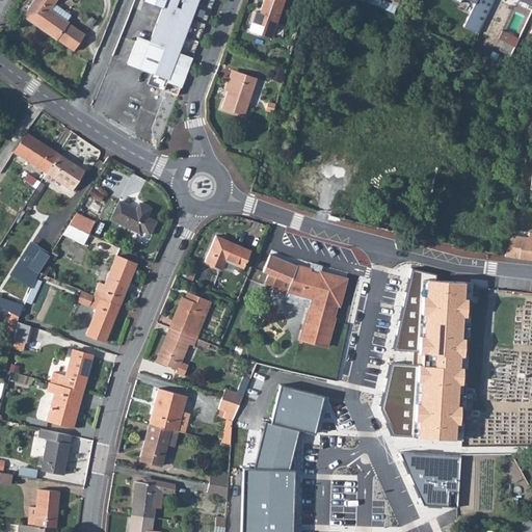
[(54,0),(31,0),(22,14),(73,50),(84,33),(65,21),(70,14),(53,2),(54,0)]
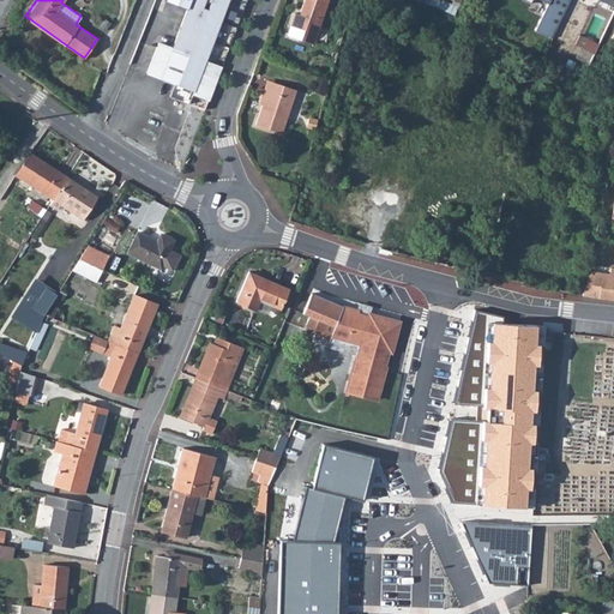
[(154,58),(148,76),(175,84),(169,98),(206,112),(211,100),(193,94),(208,60),(228,0),(163,0),(164,0),(188,10),(175,48),(160,42),(154,58)]
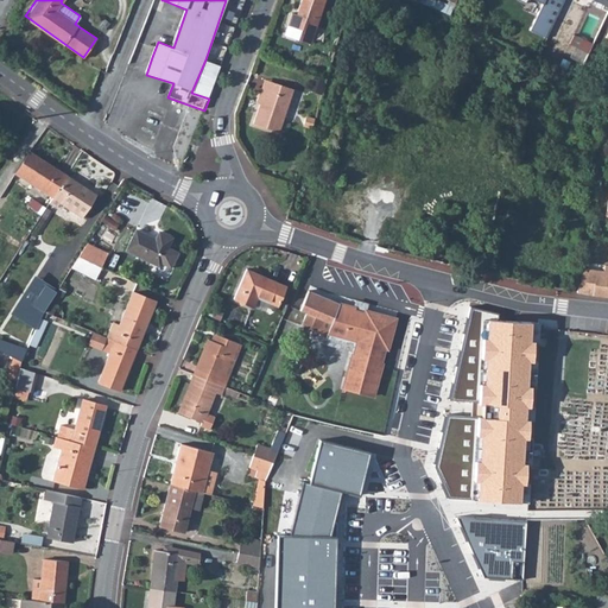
[(303,29),(299,39),(312,44),(325,0),(302,0),(297,13),(293,12),(290,25),(303,29)]
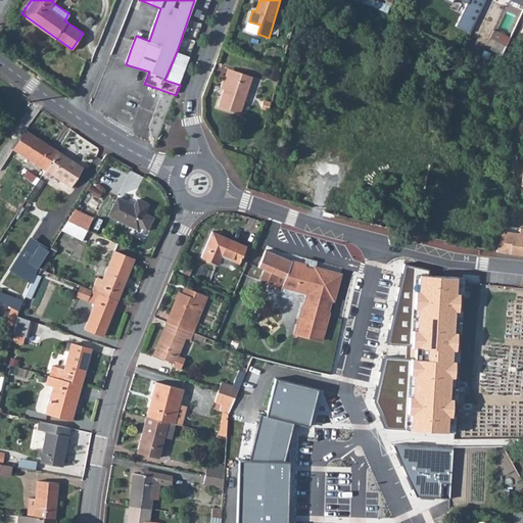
[(369,0),(351,0),(368,6),(386,13),(389,8),(369,0)]
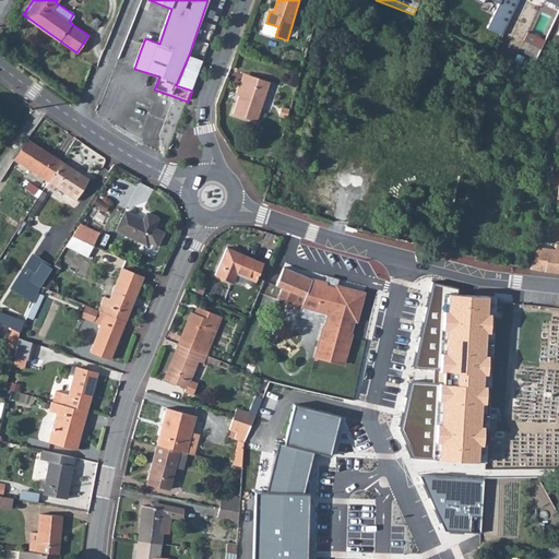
[(475,0),(483,3),(484,0),(492,0),(497,2),(485,30),(502,37),(519,0),(475,0)]
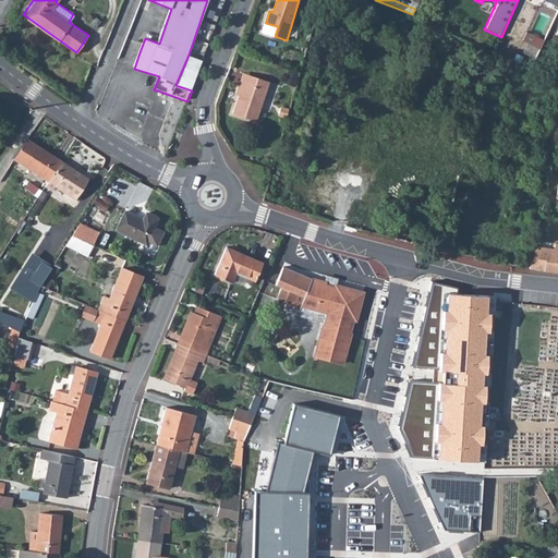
[(263,33),(275,36),(277,26),(266,24),(263,33)]
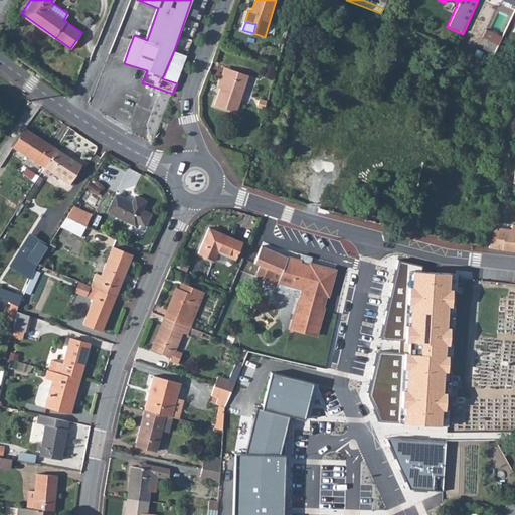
[(162,78),(177,83),(188,56),(174,50),(162,78)]
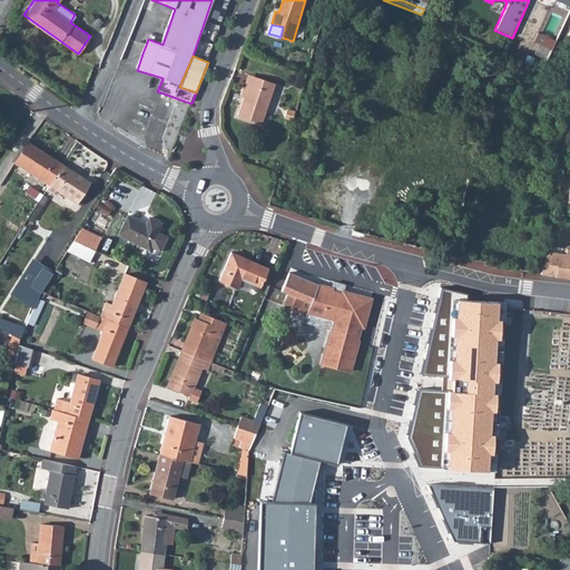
[(259,86),(262,79),(248,75),(242,96),(244,97),(248,84),(259,86)]
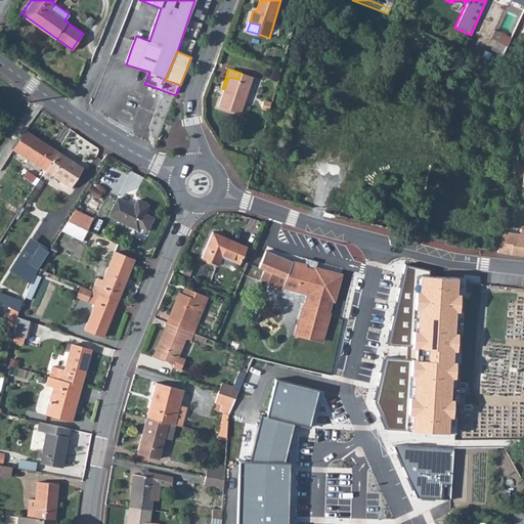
[(253,76),(241,73),(238,79),(228,77),(224,89),(219,105),(241,114),(253,76)]
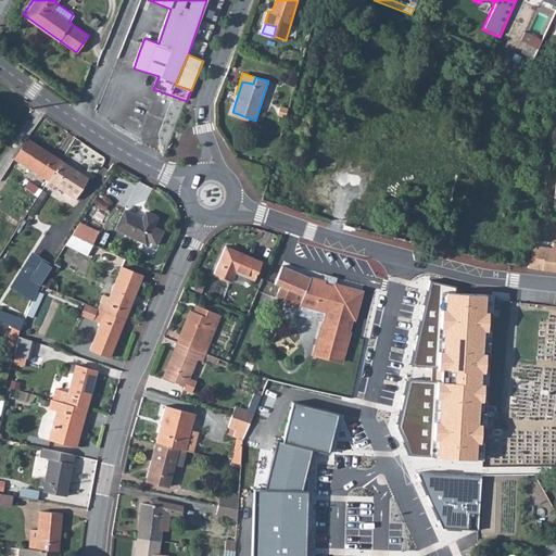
[(29,139),(16,160),(51,182),(64,162),(29,139)]
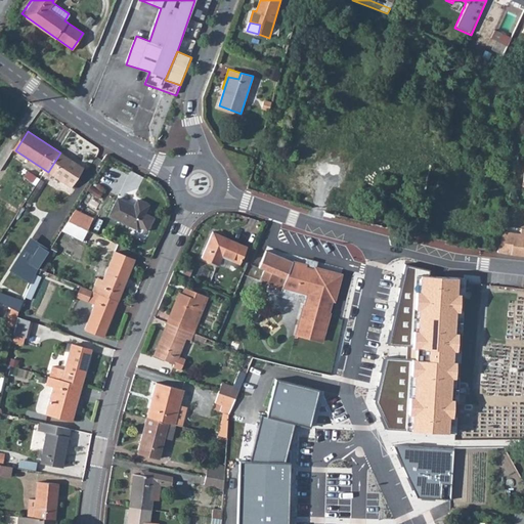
[(60,153),(48,172),(45,177),(51,180),(53,176),(73,188),(85,169),(60,153)]
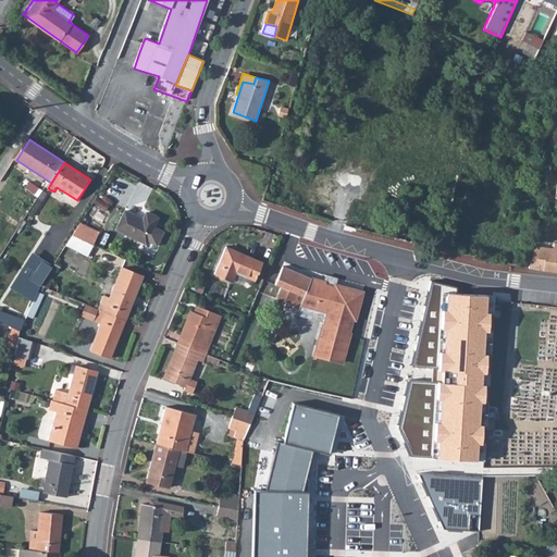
[(118,229),(148,244),(160,220),(147,213),(145,220),(127,211),(118,229)]
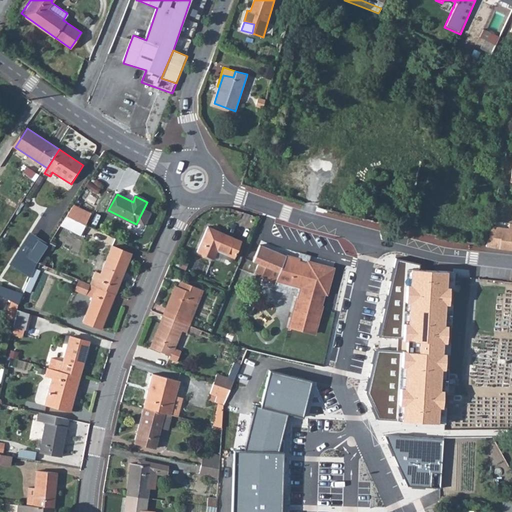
[(91,214),(76,206),(69,218),(85,225),(91,214)]
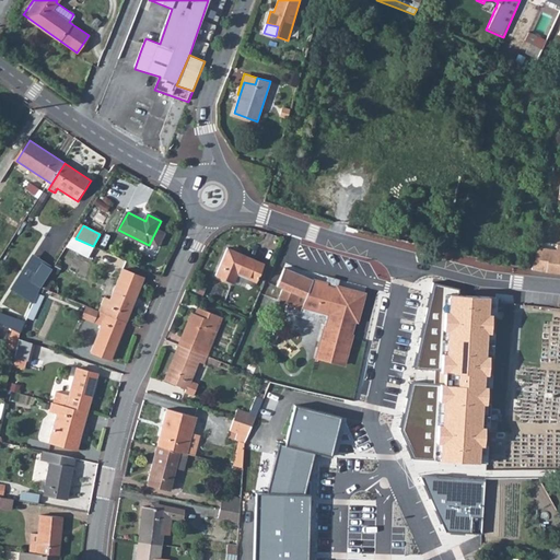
[(89,257),(93,246),(76,238),(68,248),(89,257)]
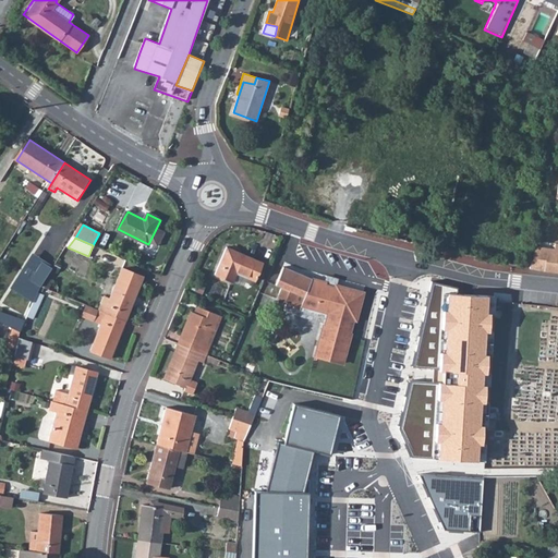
[(217,276),(234,283),(238,275),(255,282),(264,265),(228,250),(217,276)]
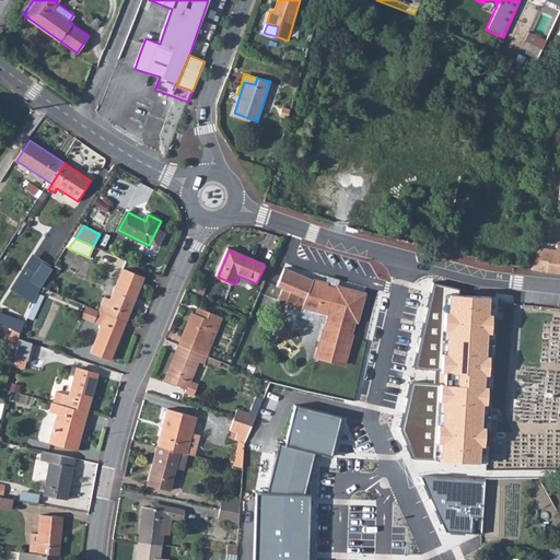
[(537,251),(533,269),(559,273),(559,254),(556,254),(549,253),(537,251)]
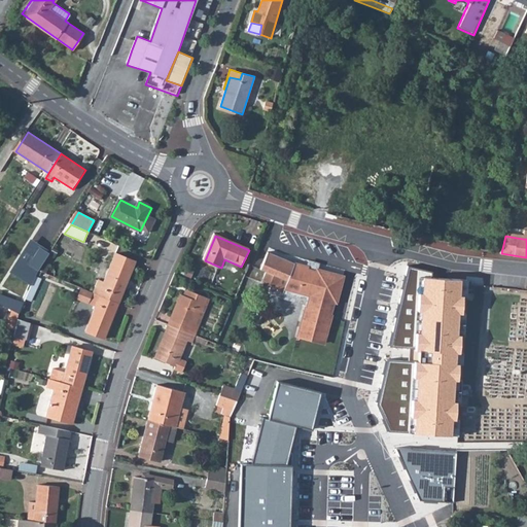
[(11,271),(31,283),(51,251),(31,238),(11,271)]
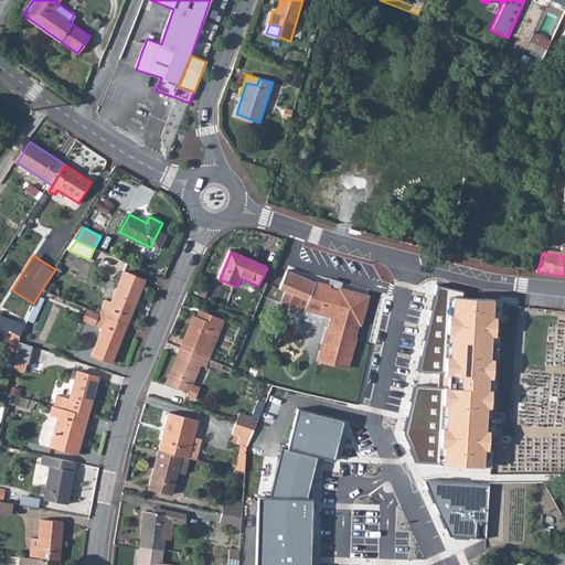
[(307,311),(318,285),(290,272),(281,291),(287,294),(281,306),(297,312),(298,310),(306,313),(307,311)]
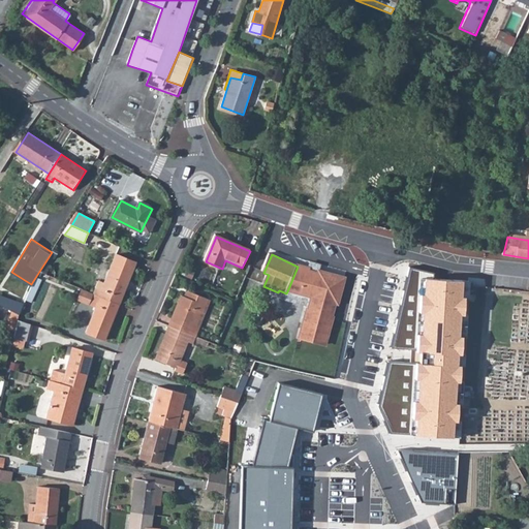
[(106,288),(116,258),(110,257),(100,286),(106,288)]
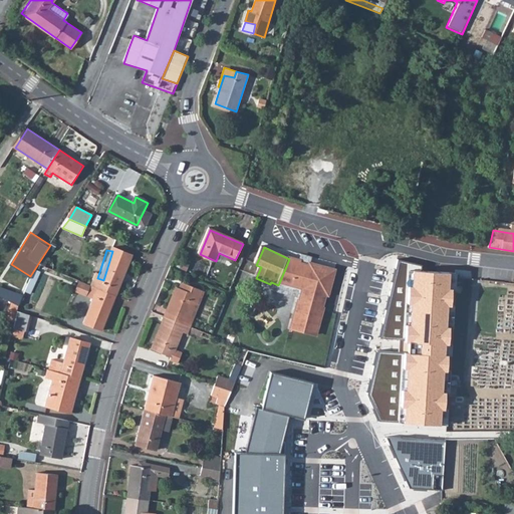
[(97,278),(94,288),(101,290),(119,297),(133,258),(112,251),(103,280),(97,278)]
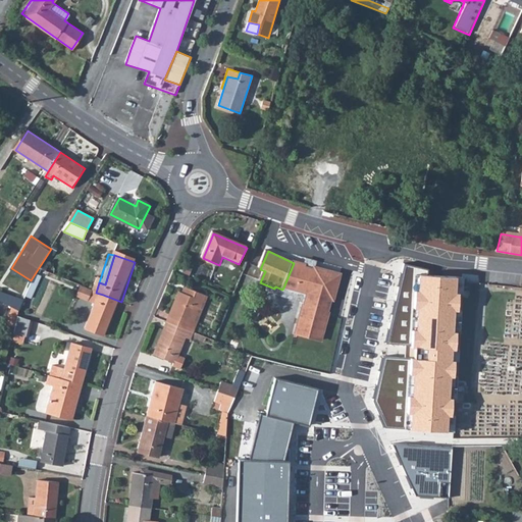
[(309,259),(307,265),(307,268),(316,269),(316,267),(318,261),(309,259)]
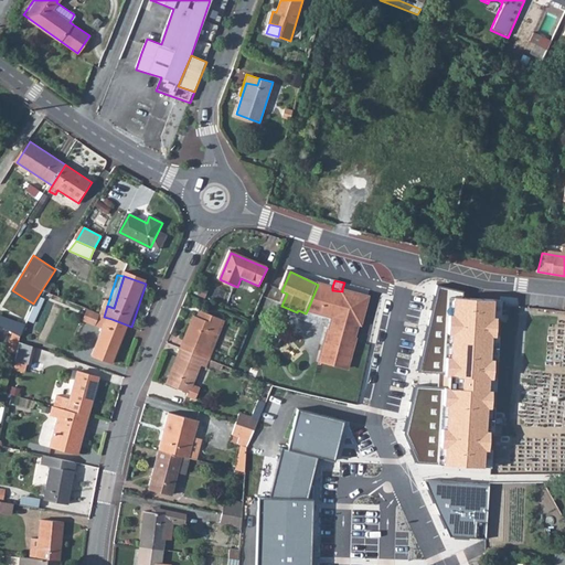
[(326,286),(318,285),(307,311),(326,316),(326,315),(336,317),(337,320),(334,330),(333,332),(332,332),(326,363),(354,369),(361,339),(360,339),(362,323),(365,324),(372,296),(342,289),(342,291),(332,290),(332,287),(326,286)]
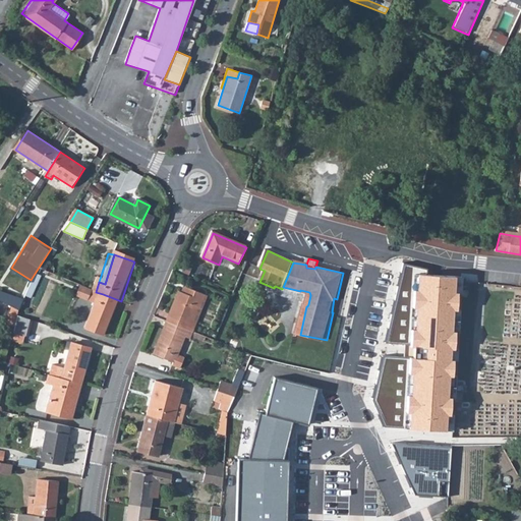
[(387,341),(411,342),(415,276),(415,268),(405,266),(387,341)]
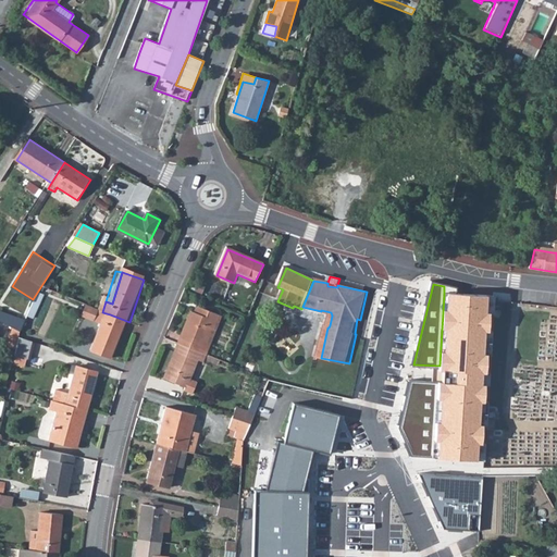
[(440,366),(481,369),(485,297),(444,295),(440,366)]
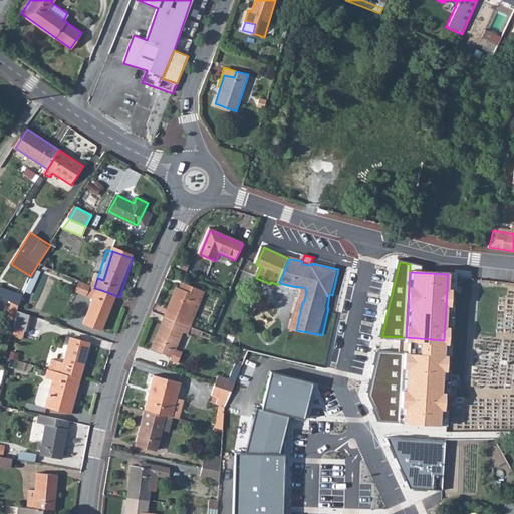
[(296,287),(279,283),(278,285),(275,293),(304,300),(306,291),(305,288),(296,286),(296,287)]
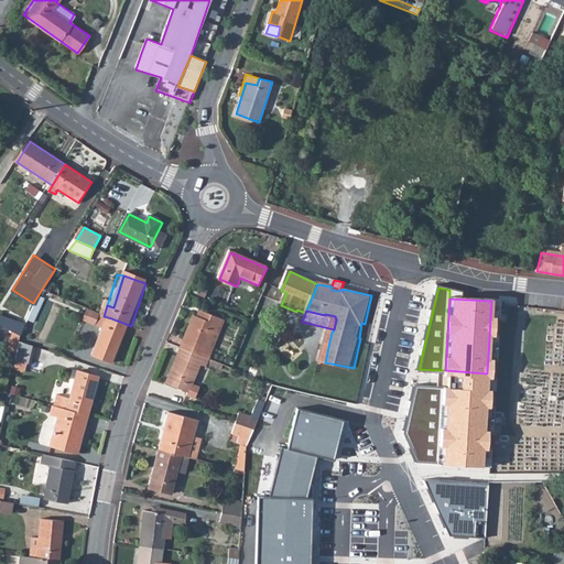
[(202,312),(198,318),(205,321),(208,314),(202,312)]
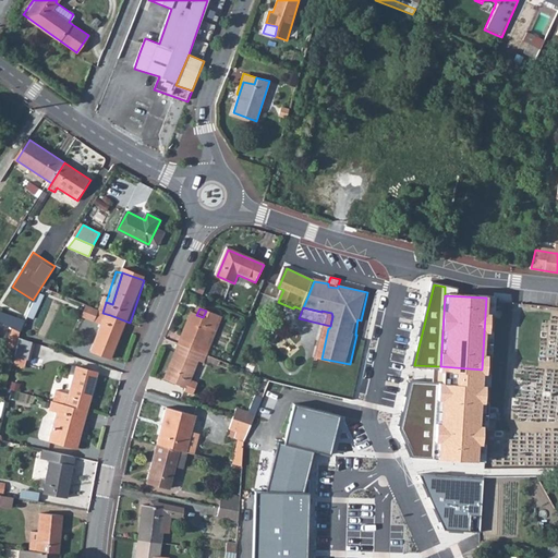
[(0,311),(0,320),(20,331),(24,319),(0,311)]
